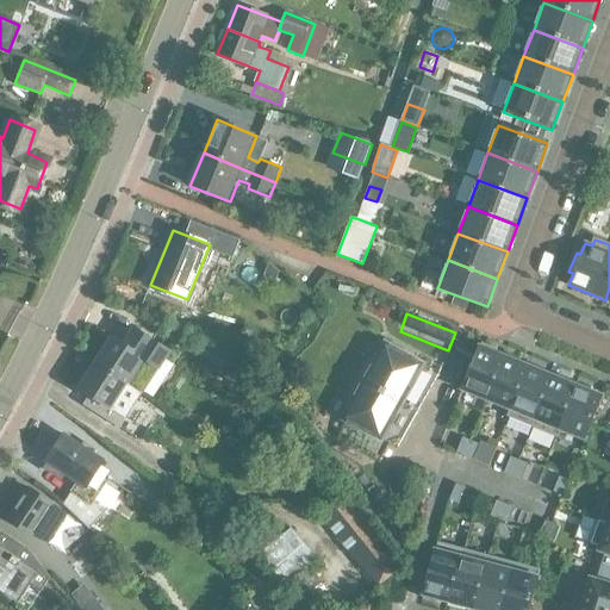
[(97,363),(141,393),(142,394),(169,352),(135,329),(125,346),(113,337),(97,363)]
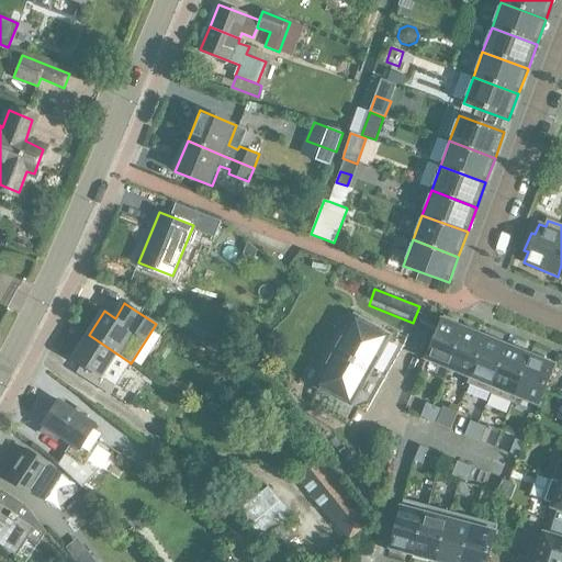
[(426,359),(450,369),(465,329),(457,326),(458,322),(445,316),(442,321),(442,319),(426,359)]
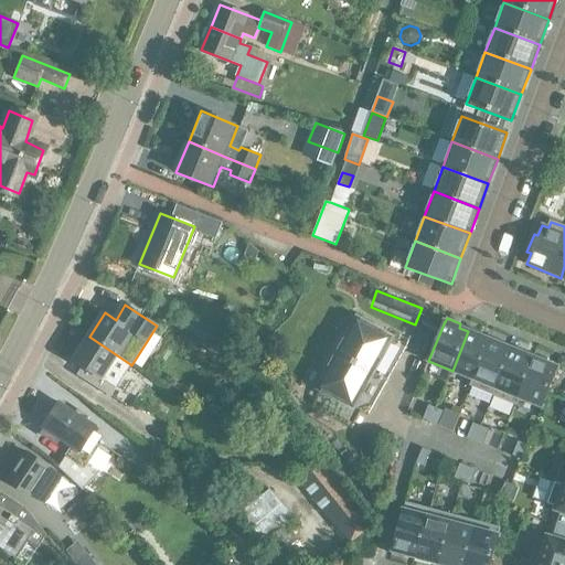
[(356,319),(347,338),(343,336),(334,352),(372,373),(392,338),(372,327),(373,324),(363,319),(361,321),(356,319)]
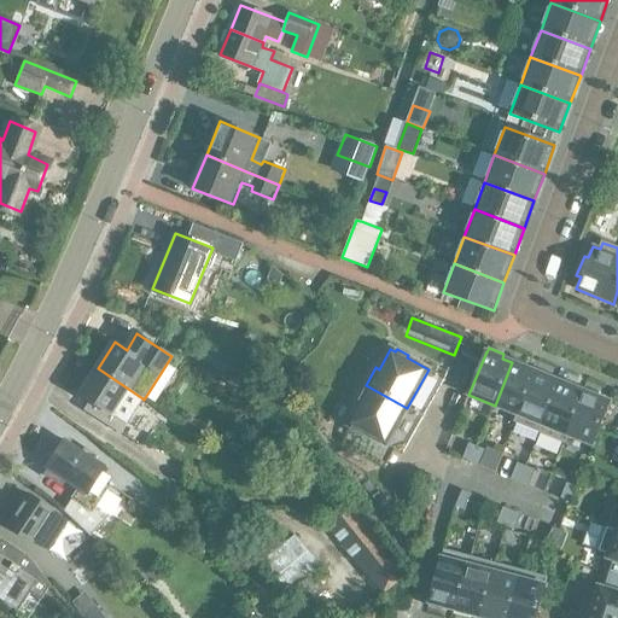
[(536,372),(512,362),(495,406),(517,414),(514,423),(516,423),(536,372)]
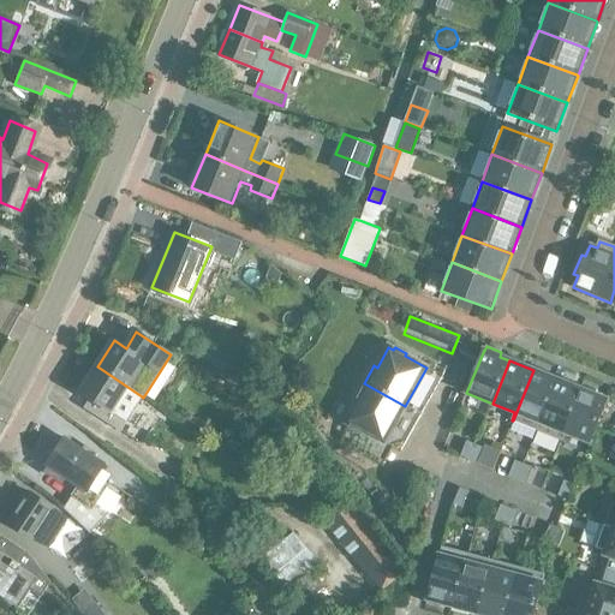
[(126,421),(142,396),(97,366),(81,392),(91,400),(85,408),(120,431),(126,423),(127,423),(129,422),(126,421)]
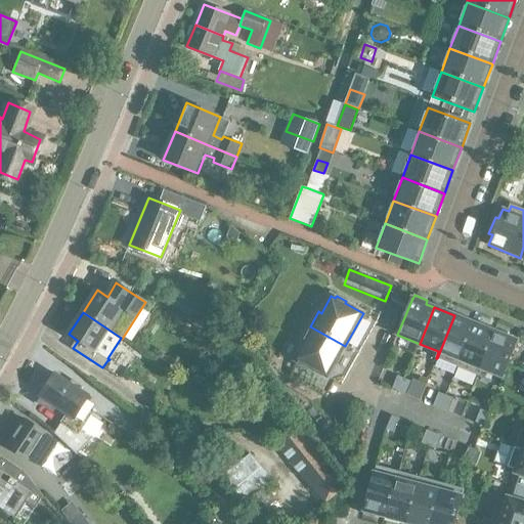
[(475,323),(454,315),(437,358),(457,367),(475,323)]
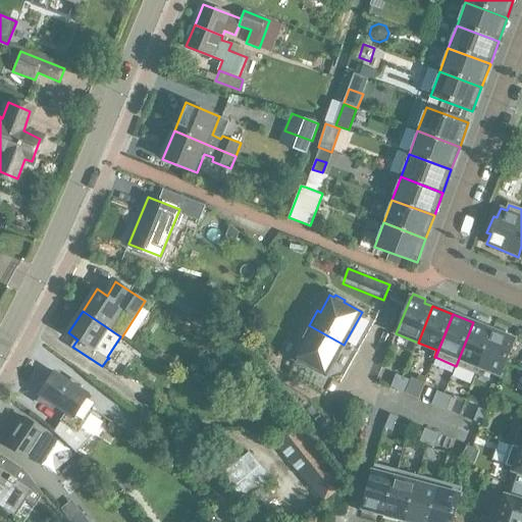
[(493,330),(473,322),(456,366),(476,374),(493,330)]
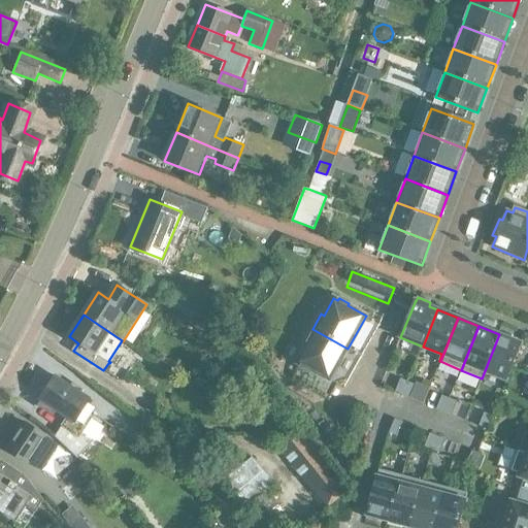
[(348,349),(312,329),(304,343),(307,345),(297,363),(302,365),(300,368),(310,373),(311,370),(330,381),(348,349)]
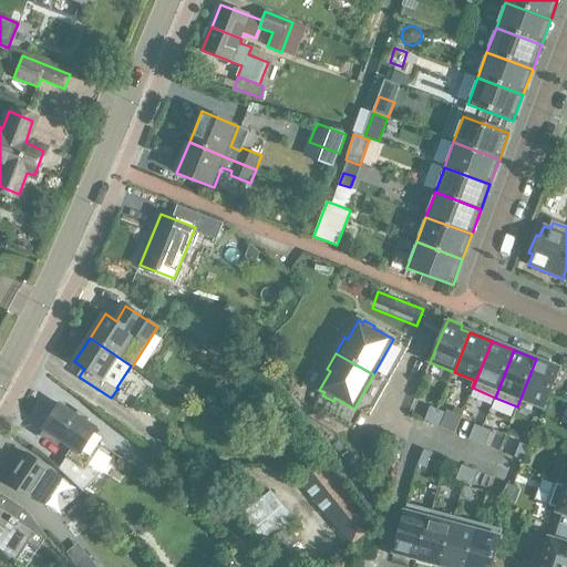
[(559,369),(536,359),(517,406),(518,406),(522,399),(544,409),(559,369)]
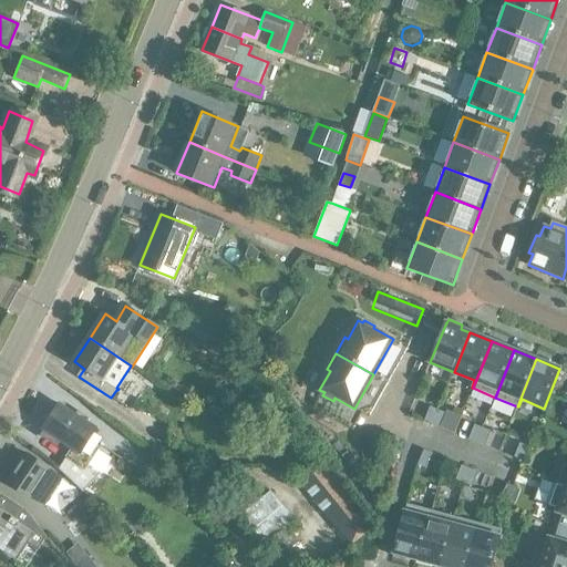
[(47,431),(43,435),(58,445),(61,440),(73,449),(60,470),(83,492),(100,475),(90,466),(102,445),(91,437),(98,429),(60,403),(43,430),(47,431)]
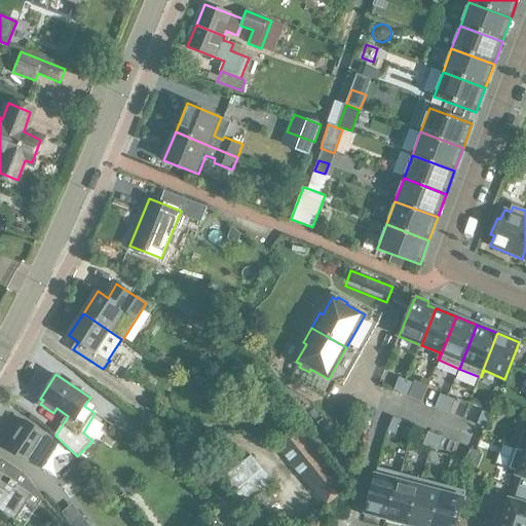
[(399,377),(393,391),(401,395),(407,380),(399,377)]
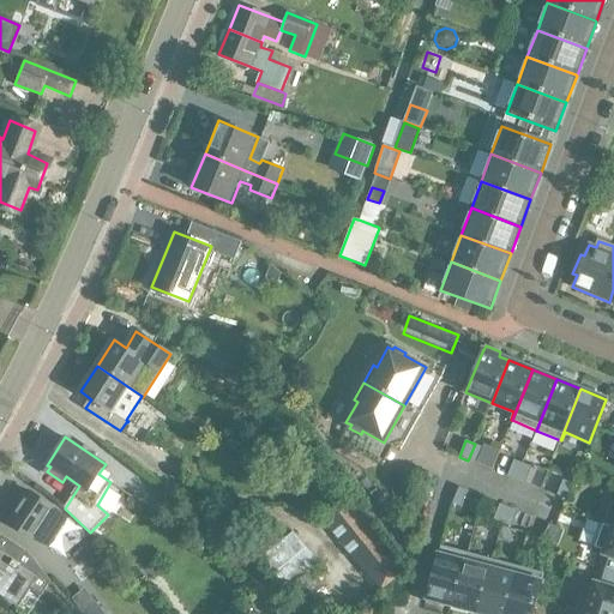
[(476,464),(483,447),(475,444),(468,461),(476,464)]
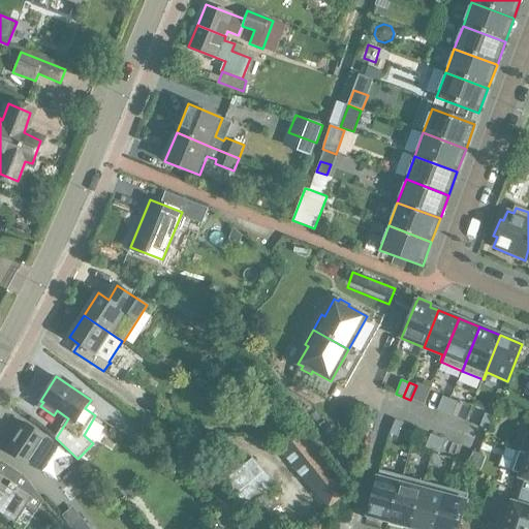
[(443,397),(437,410),(444,413),(450,399),(443,397)]
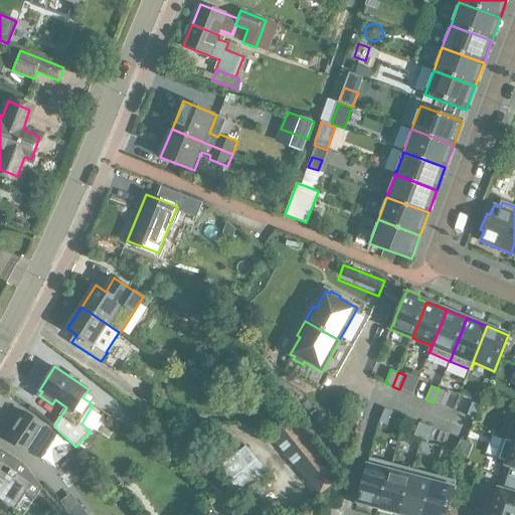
[(441,405),(446,391),(439,388),(433,402),(441,405)]
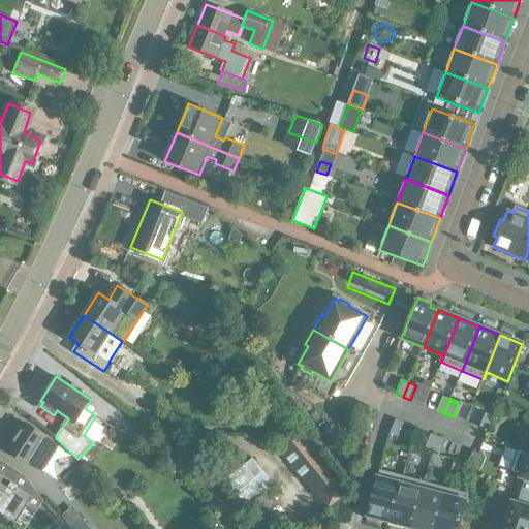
[(485,413),(479,427),(487,430),(493,416),(485,413)]
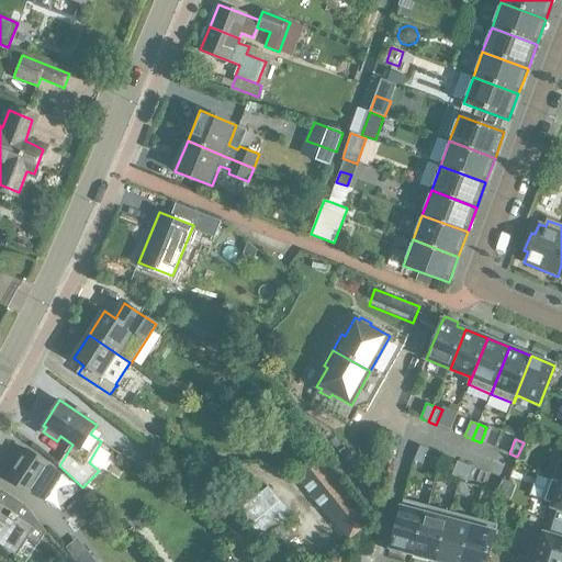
[(423,464),(428,449),(420,446),(414,461),(423,464)]
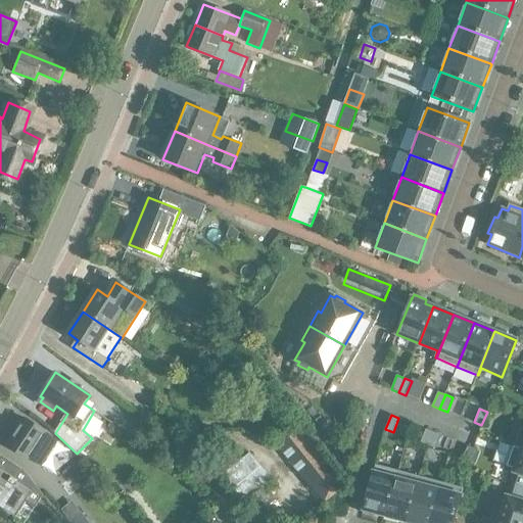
[(46,433),(25,419),(8,444),(30,459),(41,440),(47,444),(51,436),(46,433)]
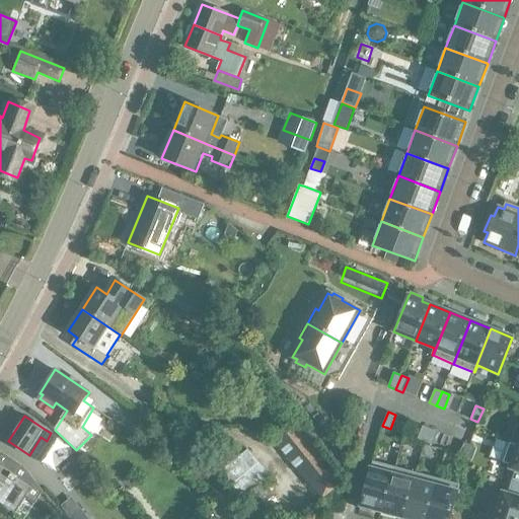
[(326,495),(344,482),(293,418),(270,436),(320,498),(323,495),(326,495)]
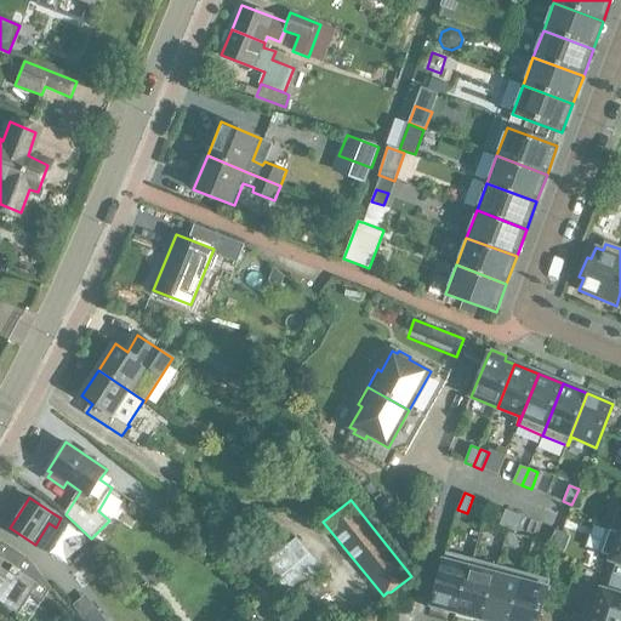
[(620,508),(617,507),(609,530),(620,534),(620,508)]
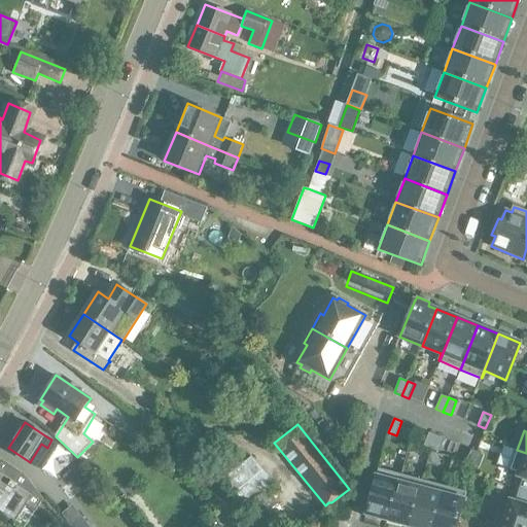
[(423,446),(431,449),(436,435),(429,432),(423,446)]
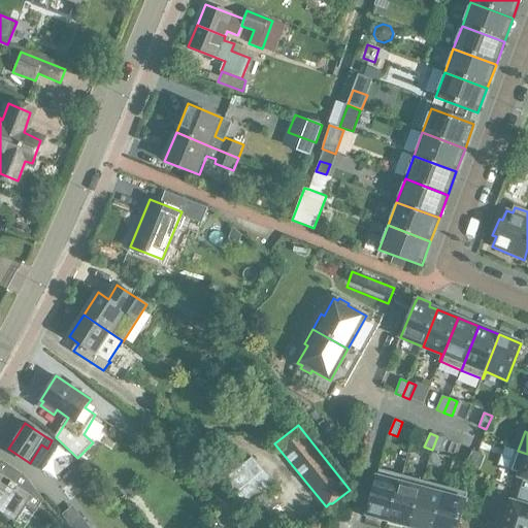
[(432,450),(439,453),(444,439),(437,436),(432,450)]
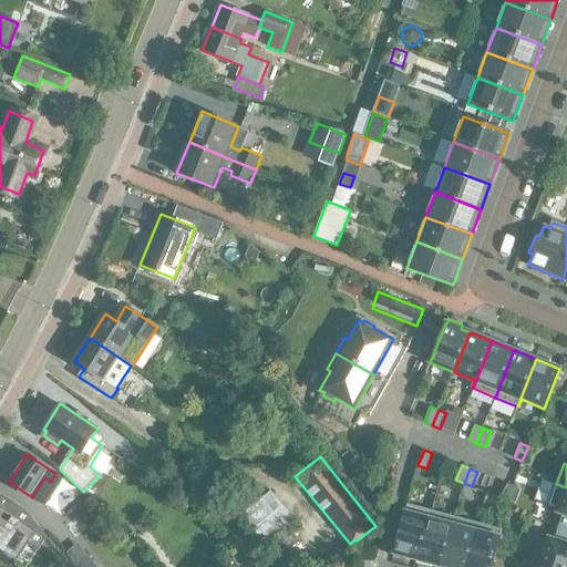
[(515,487),(507,484),(502,498),(509,502),(515,487)]
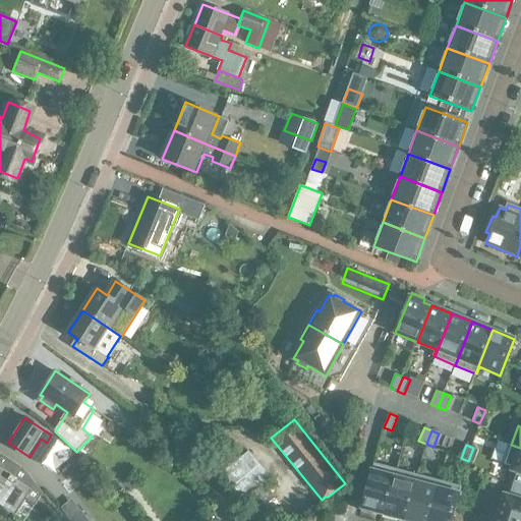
[(520,448),(511,445),(505,463),(513,466),(512,470),(514,471),(510,482),(520,486),(520,448)]
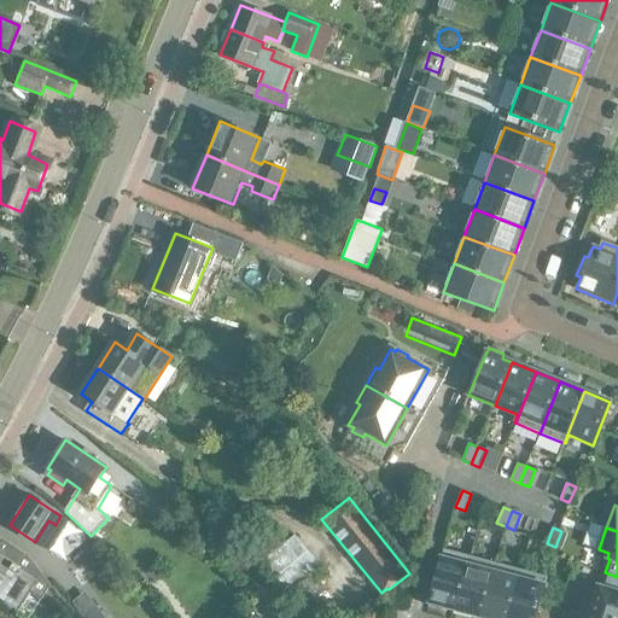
[(310,575),(321,566),(295,536),(263,561),(285,586),(291,592),(310,575)]
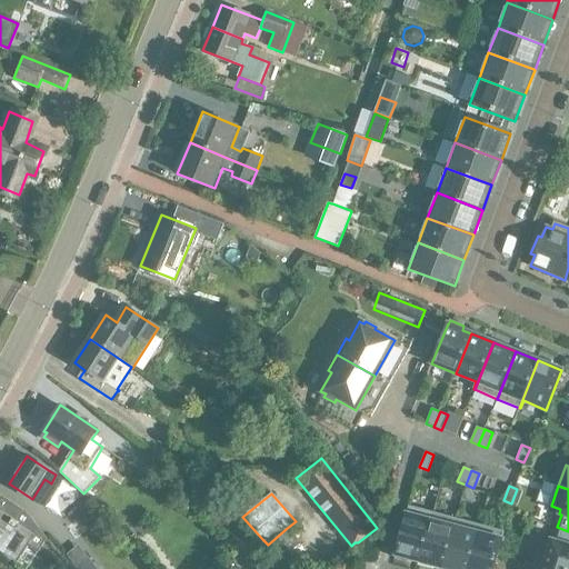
[(15,503),(8,515),(0,509),(0,550),(17,562),(28,546),(39,552),(47,539),(25,510),(15,503)]
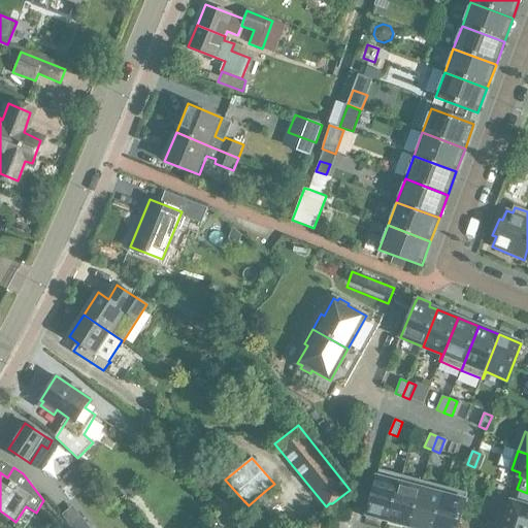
[(388,525),(389,525),(402,475),(378,469),(367,515),(366,519),(380,522),(381,519),(389,521),(388,525)]
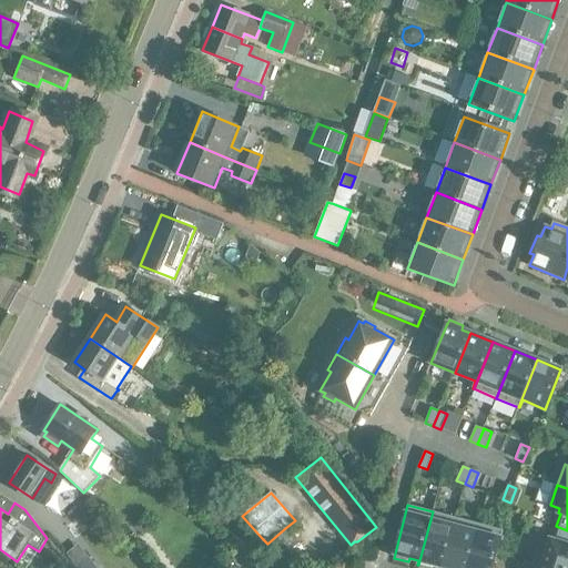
[(433,511),(418,565),(430,567),(432,567),(433,564),(443,567),(455,518),(433,511)]
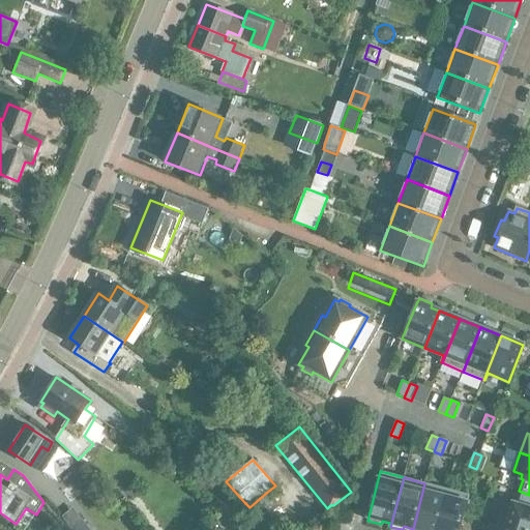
[(424,483),(413,529),(417,529),(435,529),(446,489),(424,483)]
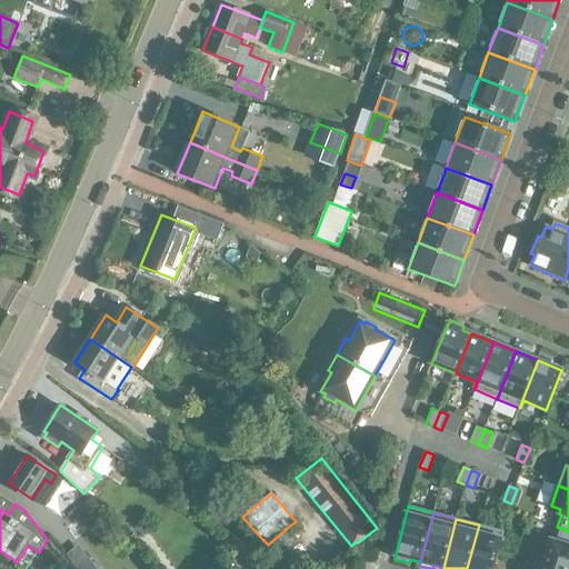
[(479,525),(467,568),(493,568),(503,531),(479,525)]
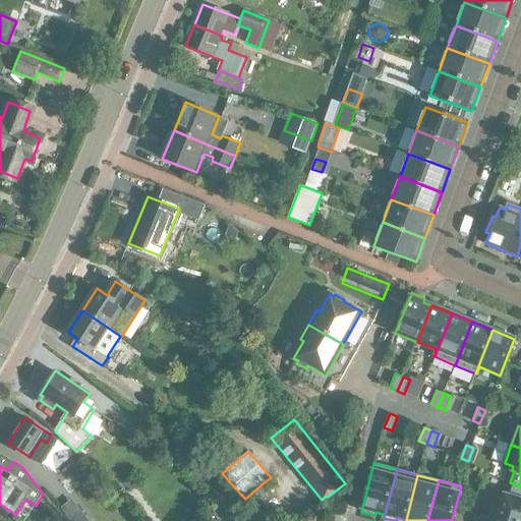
[(520,520),(520,486),(510,482),(506,495),(504,494),(503,498),(494,496),(488,515),(510,520),(520,520)]
